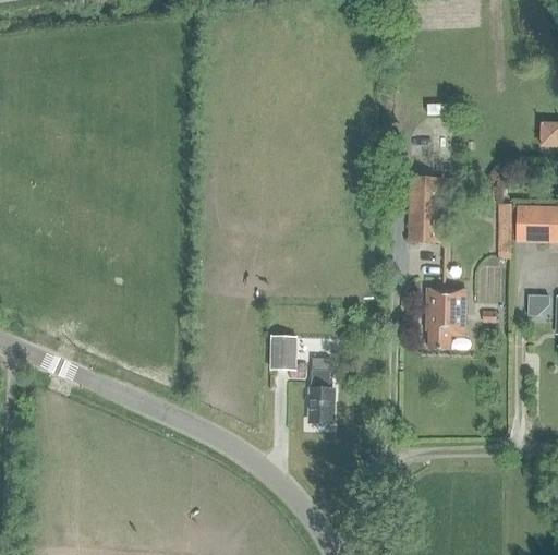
[(557,123),(542,123),(541,145),(557,145),(557,123)]
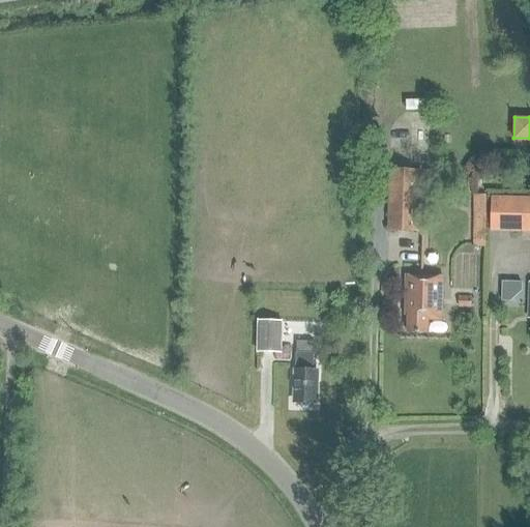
[(417,168),(388,167),(386,229),(416,230),(417,168)]
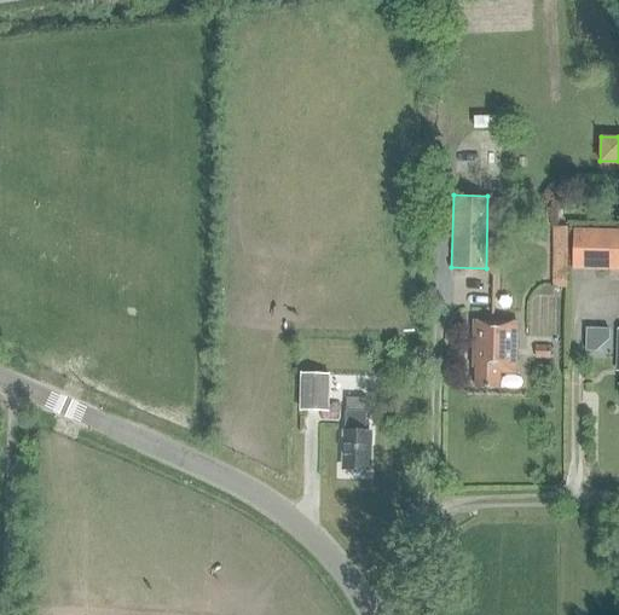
[(618,228),(573,227),(572,266),(618,267),(618,228)]
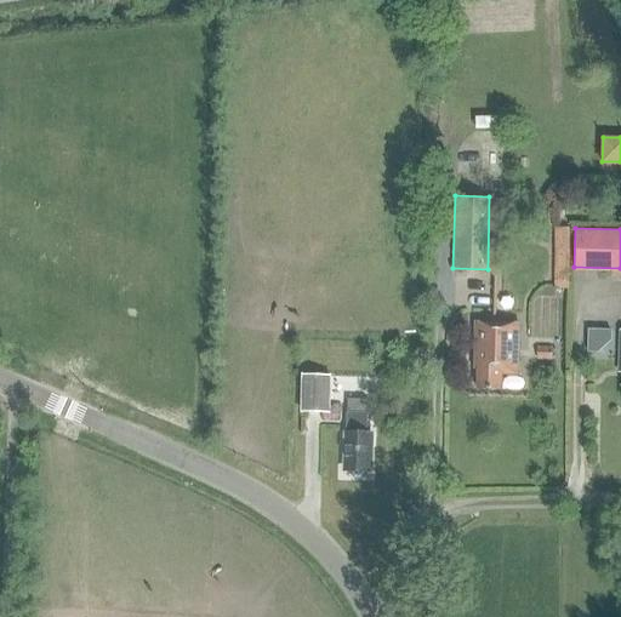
[(477,366),(477,386),(501,387),(501,371),(517,371),(519,320),(474,319),(473,365),(477,366)]
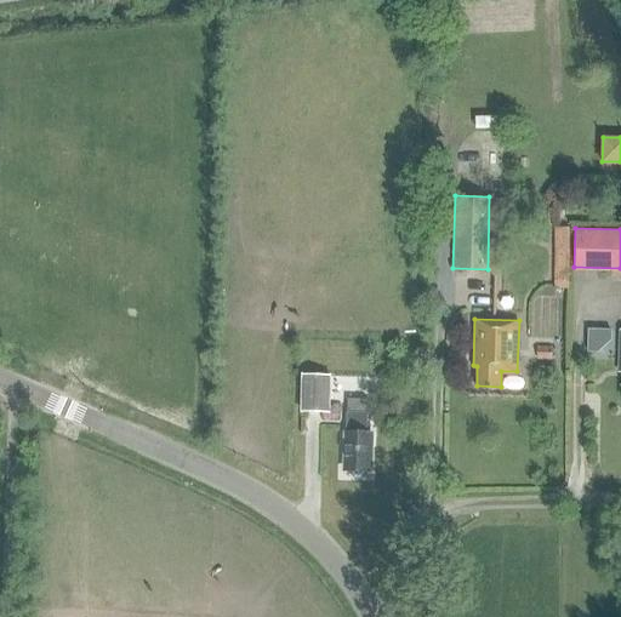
[(587,327),(587,350),(597,350),(610,338),(610,327),(587,327)]
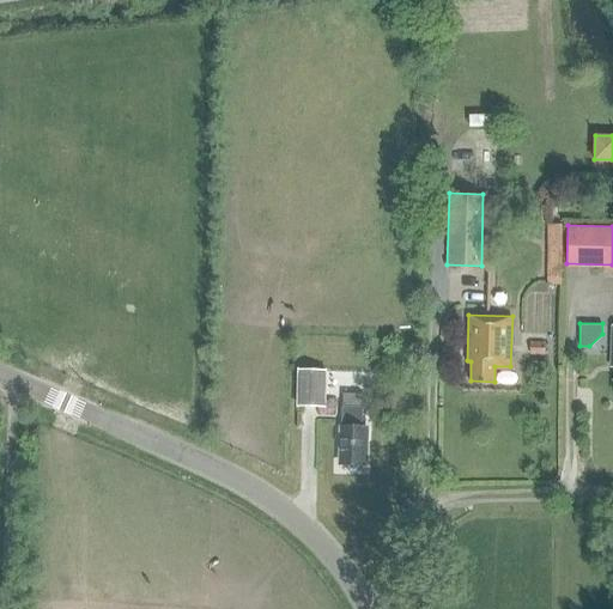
[(544,352),(544,341),(529,341),(529,352),(544,352)]
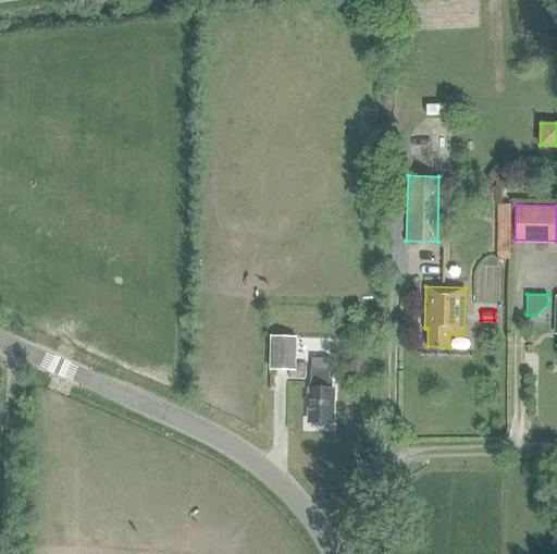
[(272,334),(271,367),(295,368),(296,335),(272,334)]
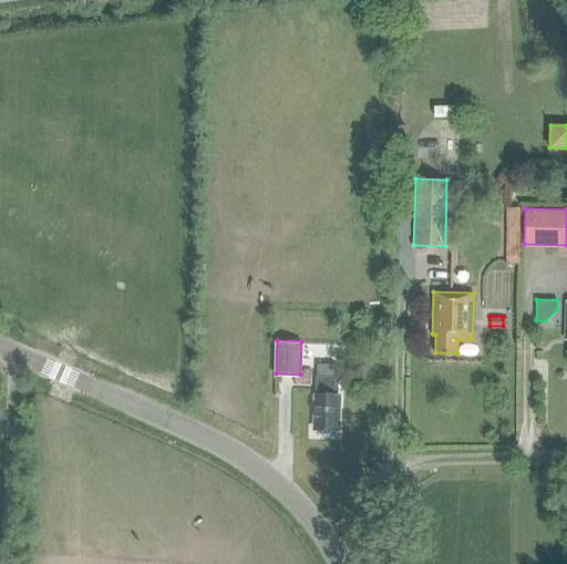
[(339,402),(339,397),(337,396),(338,393),(333,393),(334,363),(317,362),(317,375),(316,392),(315,392),(315,413),(316,413),(315,428),(319,428),(319,431),(332,431),(332,429),(337,429),(337,404),(339,402)]
